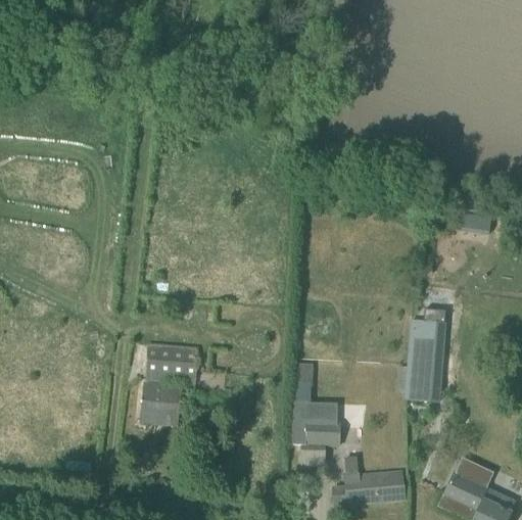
[(464,213),(462,229),(489,233),(491,217),(464,213)]
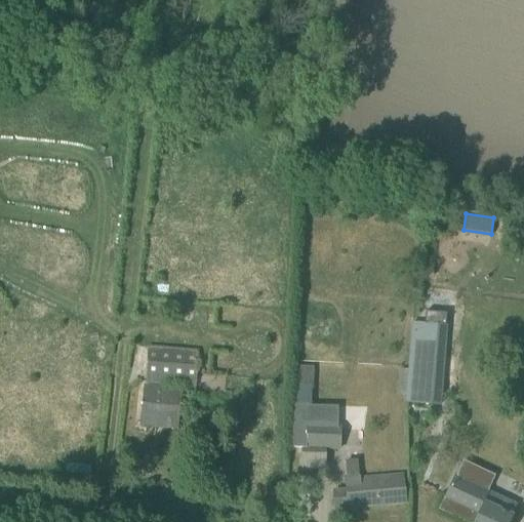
[(428,320),(448,319),(448,309),(428,310),(428,320)]
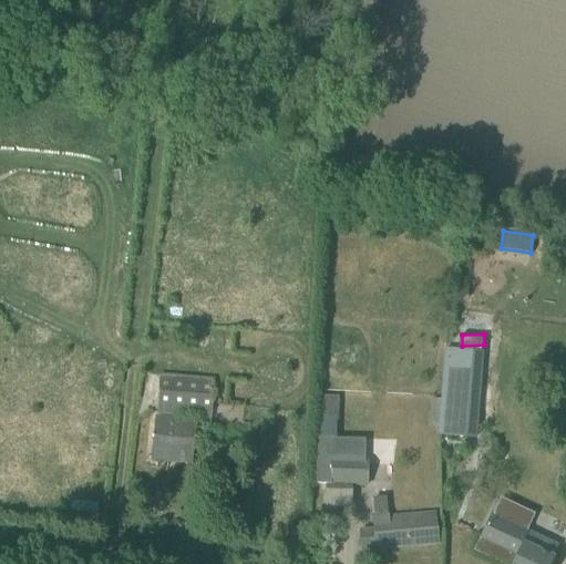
[(446,346),(442,381),(441,396),(443,396),(440,430),(475,433),(484,350),(446,346)]
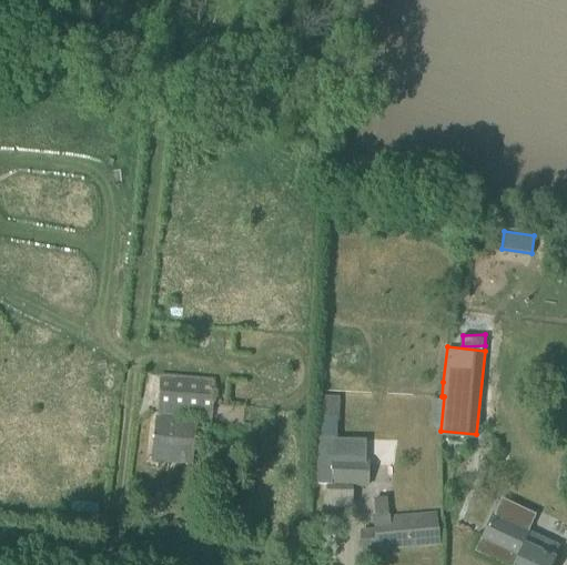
[(212,416),(215,375),(161,371),(158,412),(212,416)]
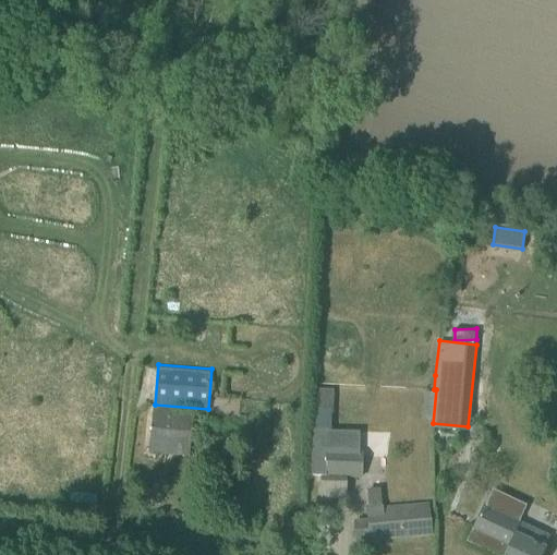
[(319,387),(318,411),(334,411),(335,387),(319,387)]
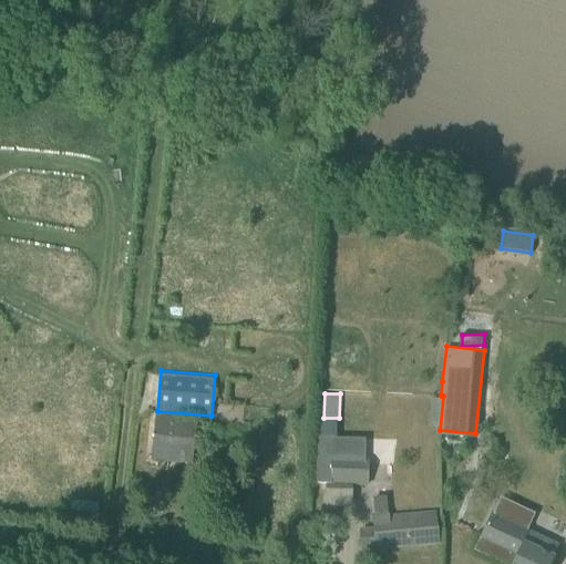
[(195,442),(197,420),(197,417),(156,413),(153,447),(182,449),(195,450),(195,442)]
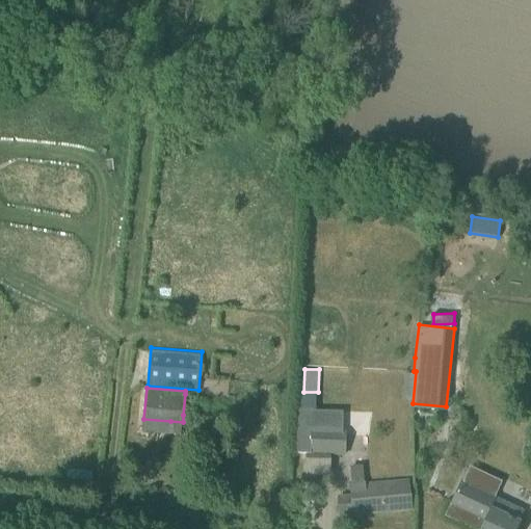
[(298,408),(296,452),(312,452),(313,413),(313,408),(298,408)]
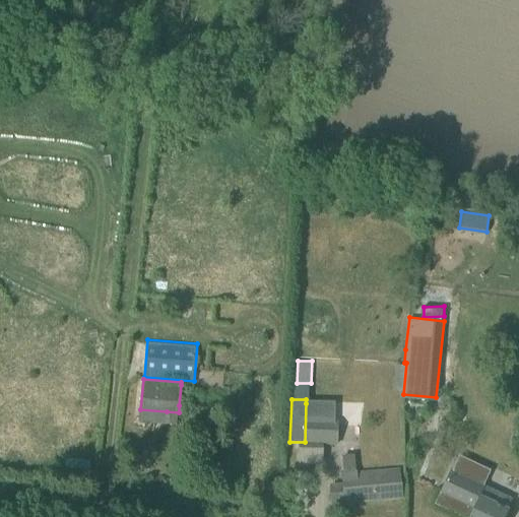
[(305,442),(338,442),(338,403),(306,403),(305,442)]
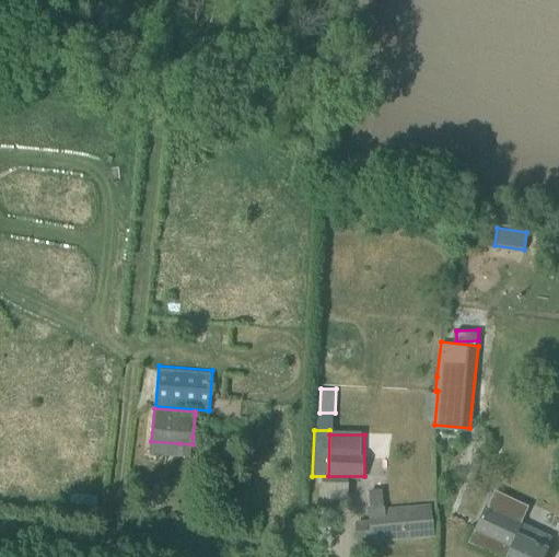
[(358,538),(371,537),(372,540),(433,535),(431,503),(369,509),(370,520),(356,521),(358,538)]
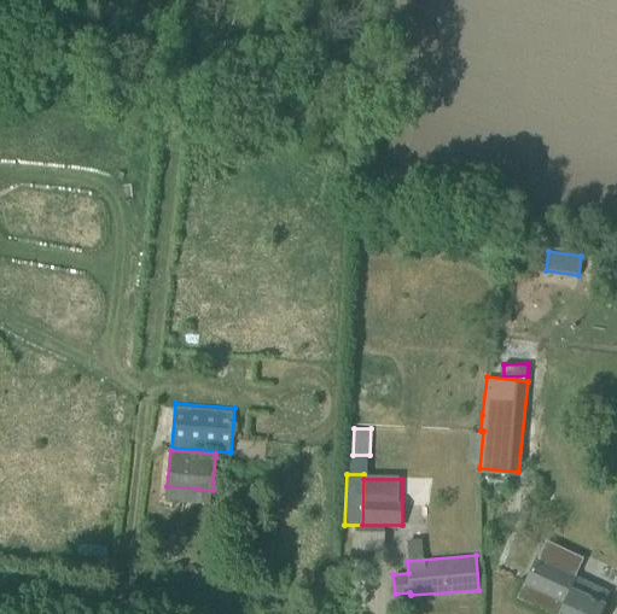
[(600,613),(606,603),(605,603),(571,586),(577,576),(577,574),(536,555),(524,584),(564,602),(558,613),(600,613)]
